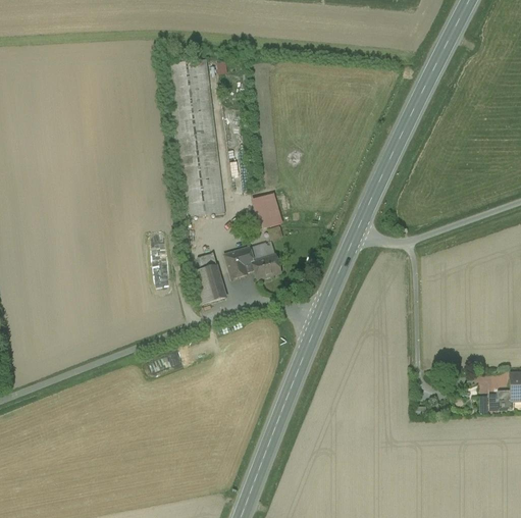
[(207,57),(166,63),(186,216),(226,211),(207,57)]
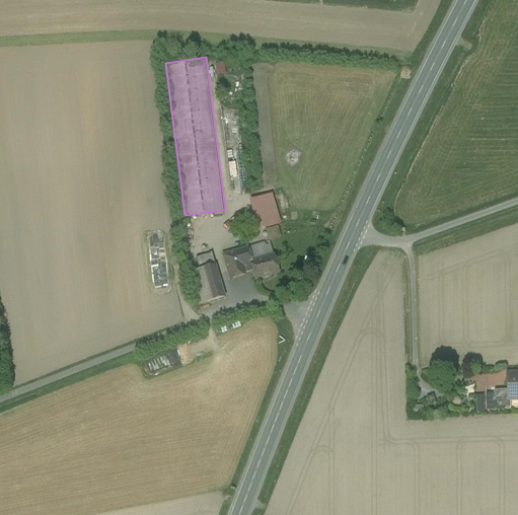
[(228,71),(227,59),(217,60),(218,72),(228,71)]
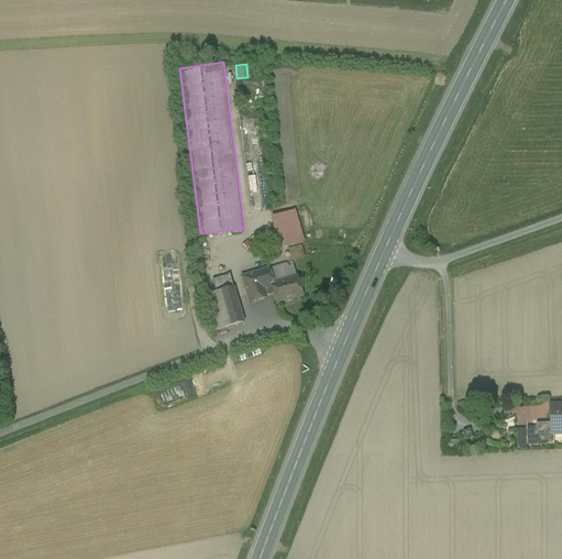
[(295,208),(274,214),(283,244),(304,239),(295,208)]
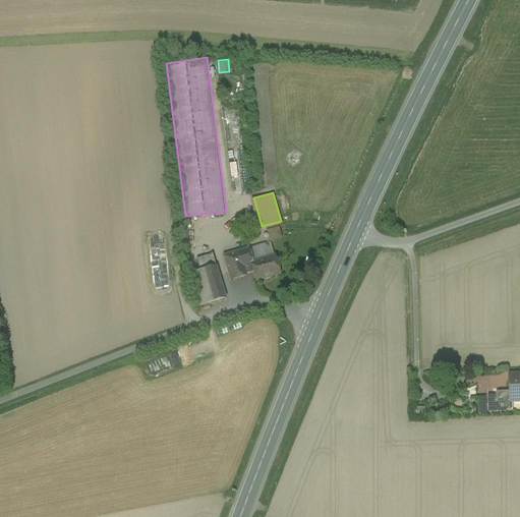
[(281,223),(269,226),(272,236),(283,233),(281,223)]
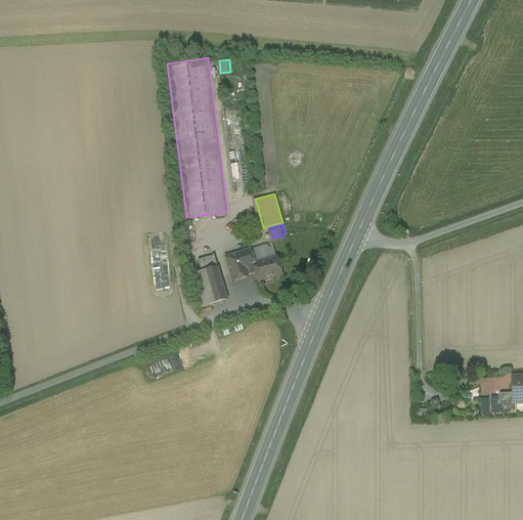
[(242,250),(225,255),(232,277),(248,273),(248,272),(246,265),(242,250)]
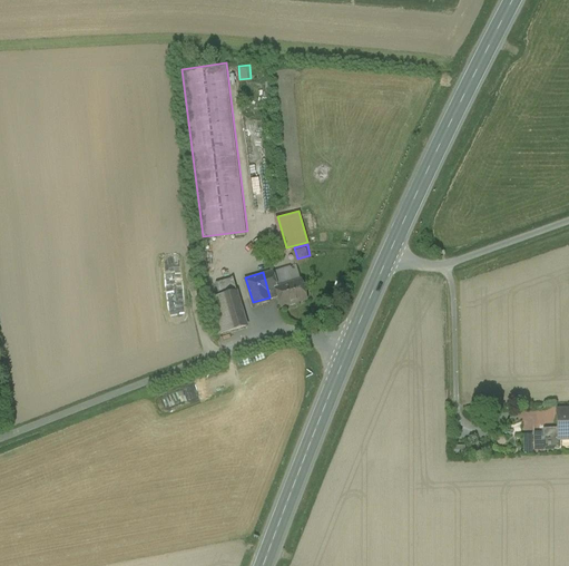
[(248,322),(232,276),(216,282),(232,328),(248,322)]
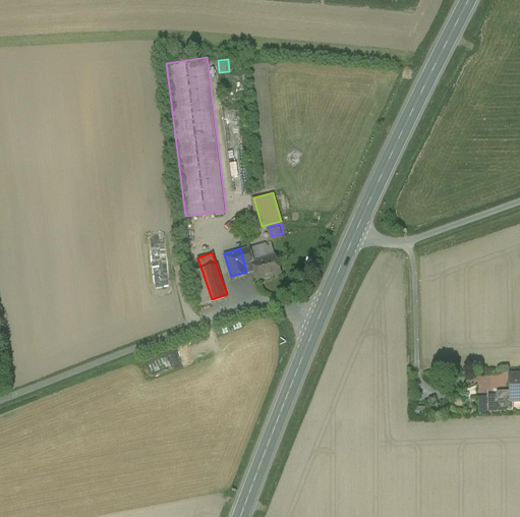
[(275,252),(252,259),(252,261),(254,268),(257,277),(280,270),(275,252)]
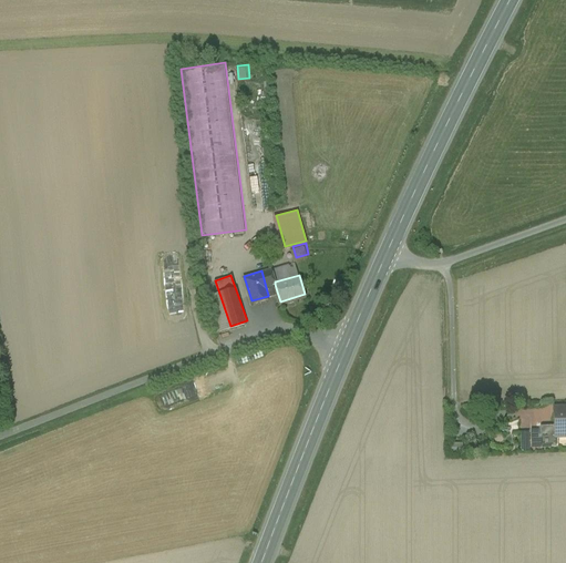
[(275,284),(266,287),(268,295),(277,292),(275,284)]
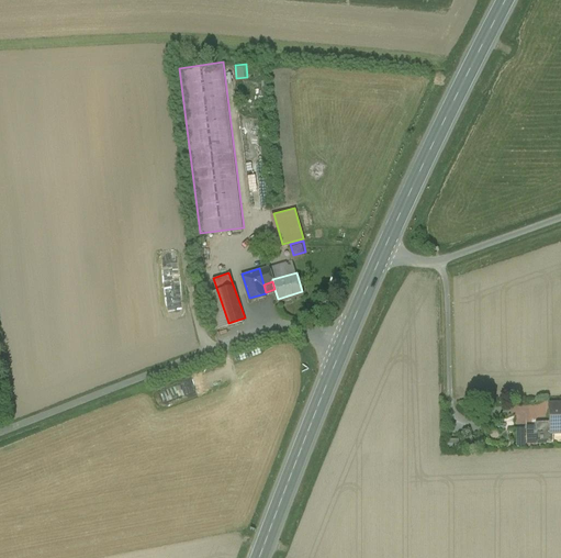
[(560,401),(550,402),(551,428),(560,428),(560,401)]
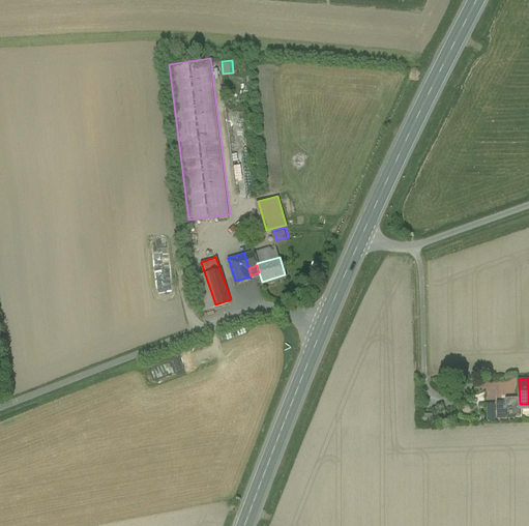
[(515,395),(504,395),(505,414),(516,414),(515,395)]
